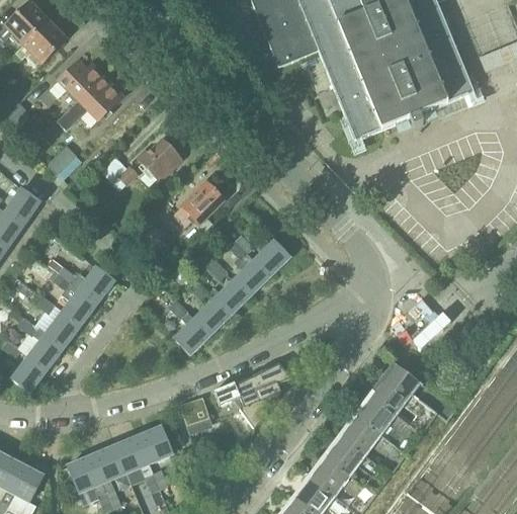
[(266,73),(320,51),(356,141),(383,130),(476,91),(437,0),(252,0),(273,52),(260,58),(266,73)]
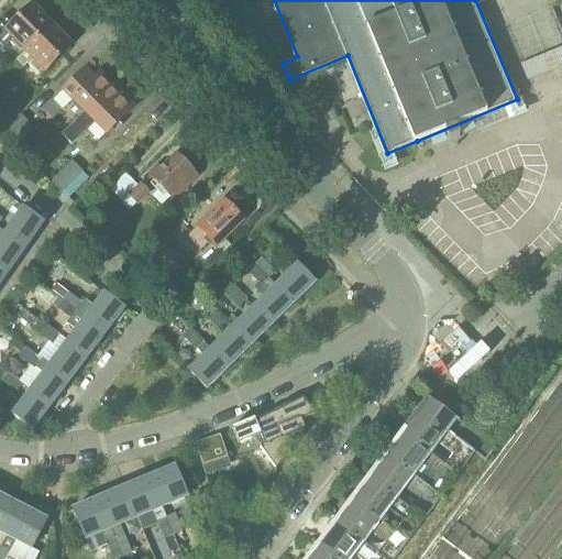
[(43,13),(33,3),(0,34),(0,40),(3,44),(13,34),(28,48),(53,23),(50,21),(52,19),(45,12),(43,13)]
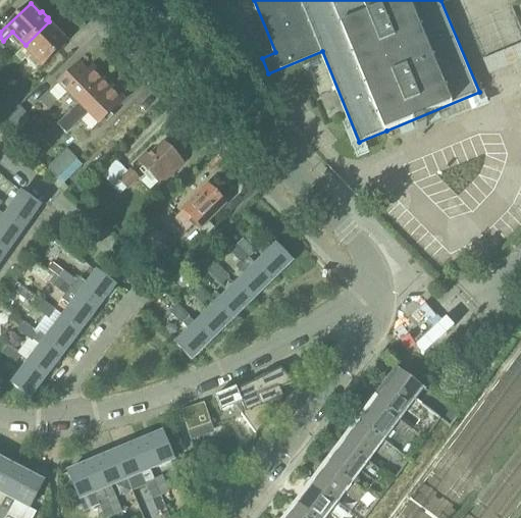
[(13,68),(27,56),(38,68),(44,63),(67,41),(49,21),(25,45),(8,62),(13,68)]
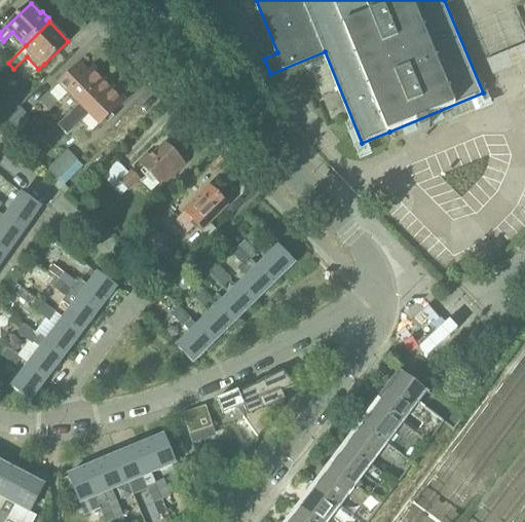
[(524,42),(488,58),(494,72),(524,58),(524,42)]
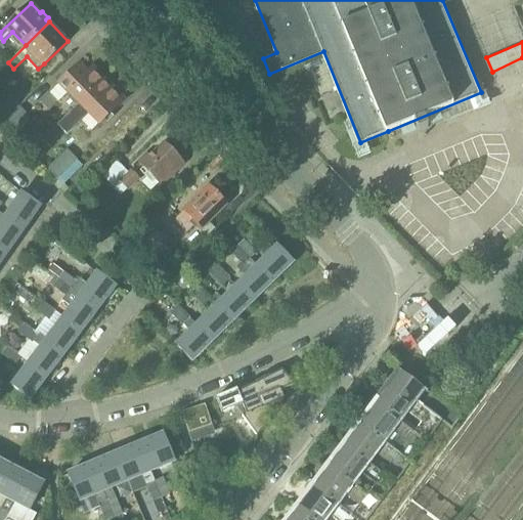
[(42,99),(50,107),(69,89),(80,100),(103,78),(104,79),(106,77),(96,67),(94,69),(92,67),(88,70),(80,61),(42,99)]
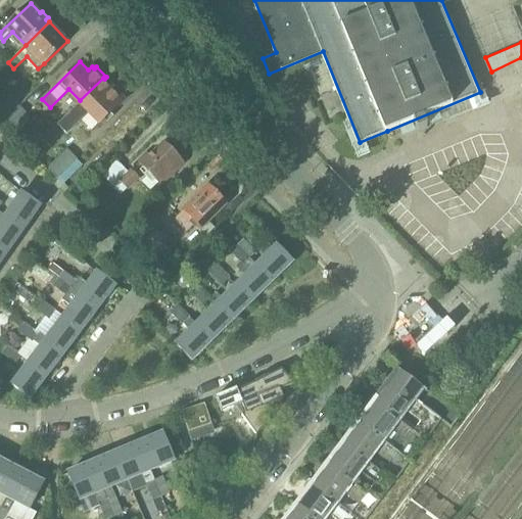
[(103,78),(80,100),(58,122),(67,131),(89,110),(100,122),(124,99),(122,96),(124,94),(113,84),(111,87),(104,79),(103,78)]
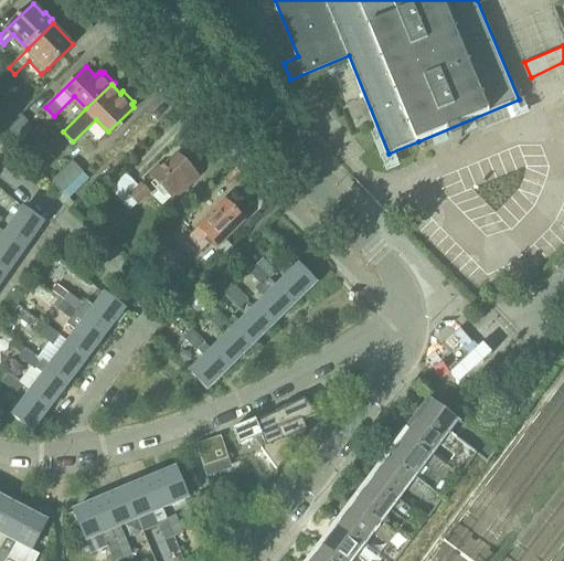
[(0,113),(0,125),(4,129),(22,112),(12,102),(0,113)]
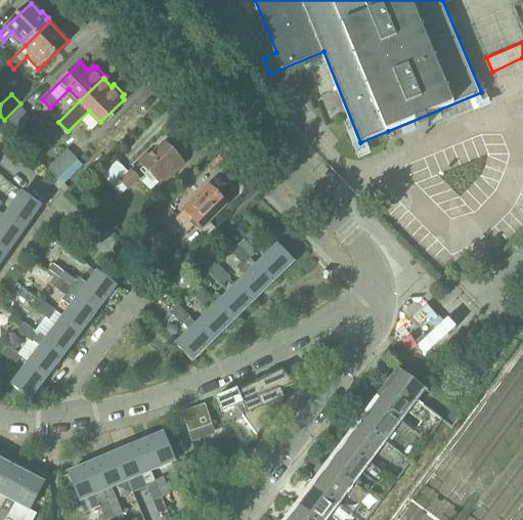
[(30,114),(20,103),(4,120),(13,129),(30,114)]
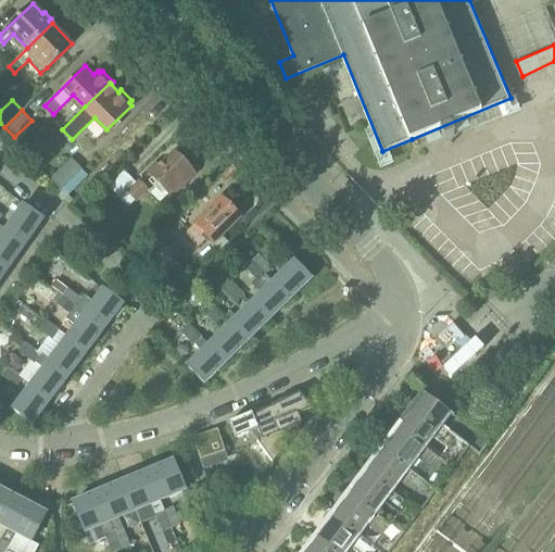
[(149,171),(171,193),(196,170),(192,166),(193,163),(187,157),(184,157),(177,150),(162,165),(158,161),(149,171)]
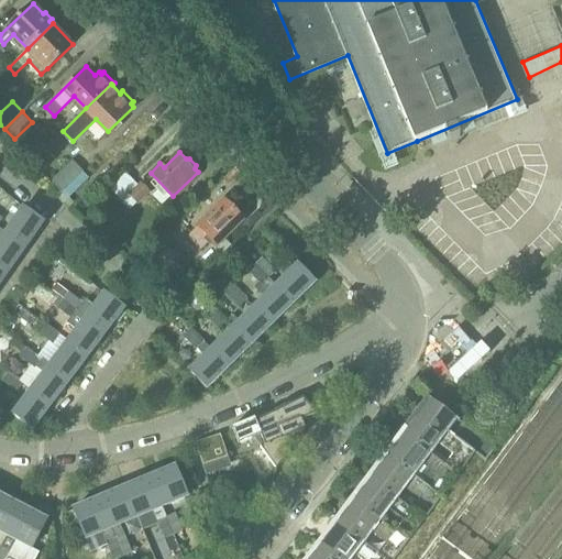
[(73,160),(54,178),(63,188),(64,188),(70,195),(89,176),(83,170),(73,160)]
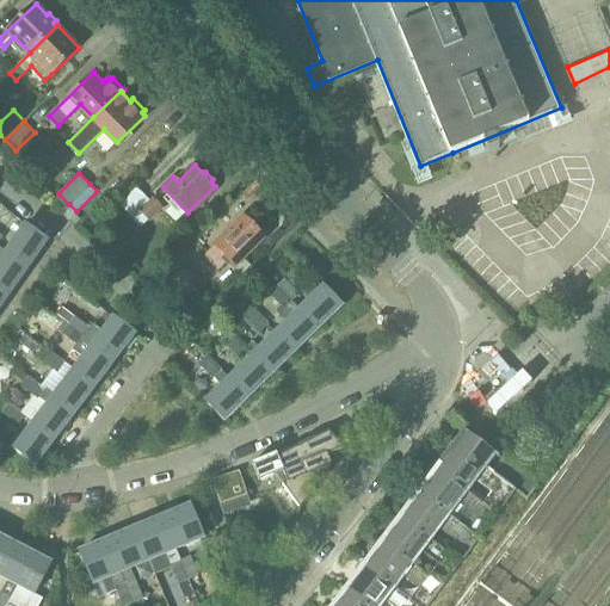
[(141,224),(149,217),(151,220),(165,205),(154,193),(151,197),(137,184),(119,202),(141,224)]
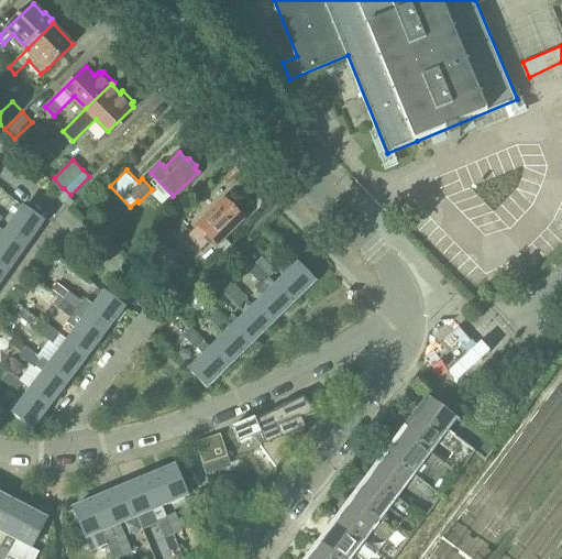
[(229,203),(224,198),(189,234),(202,248),(211,239),(224,251),(232,243),(224,236),(243,218),(238,211),(239,211),(229,201),(229,203)]
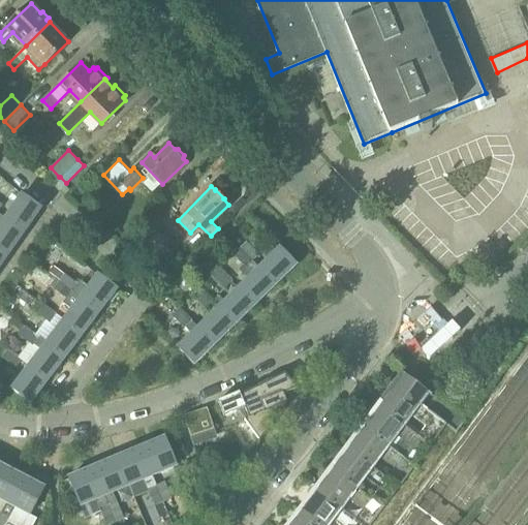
[(6,217),(25,229),(42,206),(23,192),(6,217)]
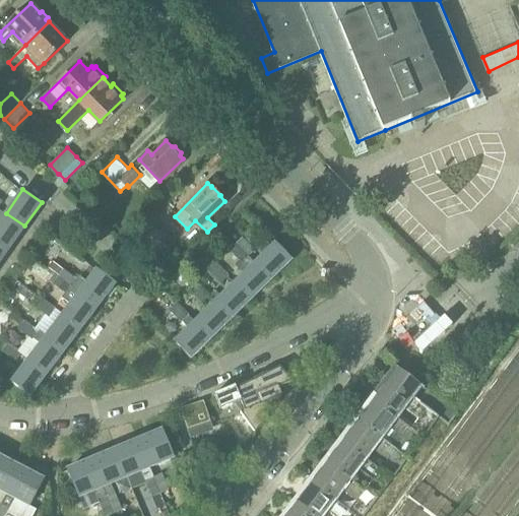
[(0,220),(0,242),(8,249),(24,226),(6,213),(0,208),(0,219),(1,220),(0,220)]
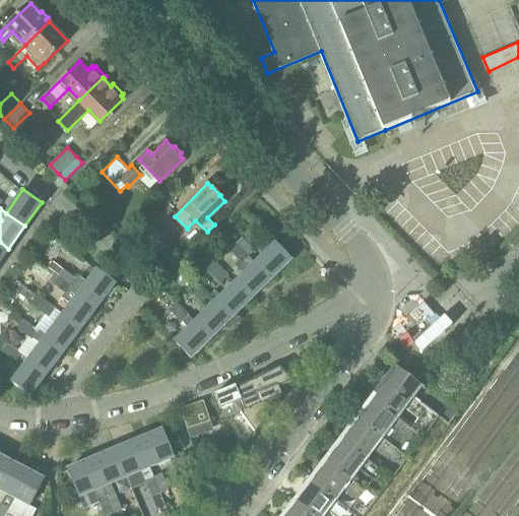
[(164,234),(149,219),(126,242),(140,257),(164,234)]
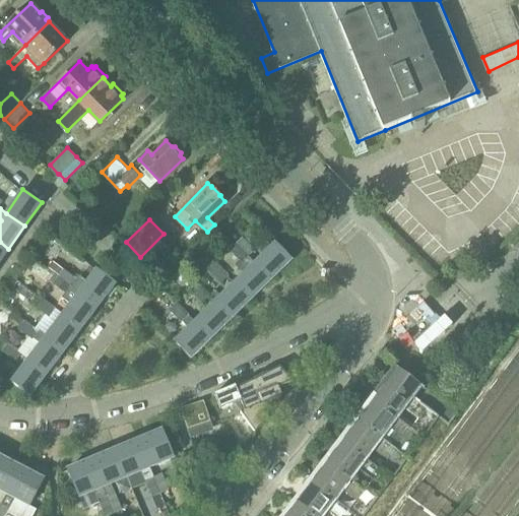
[(243,237),(237,242),(249,255),(255,249),(243,237)]
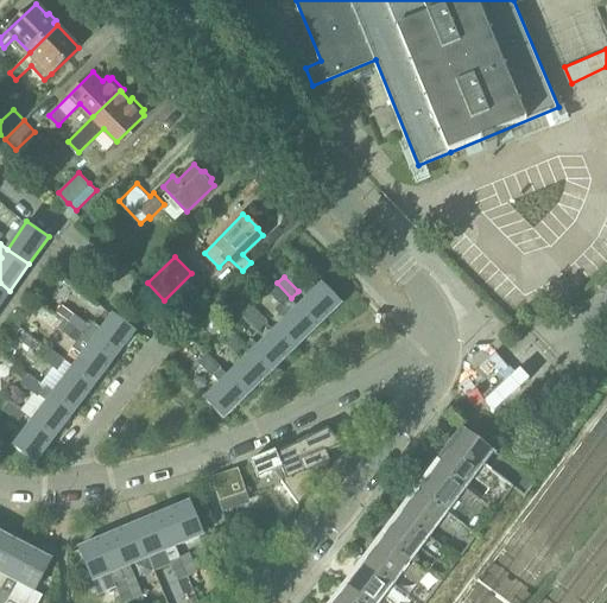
[(0,283),(0,304),(10,291),(0,283)]
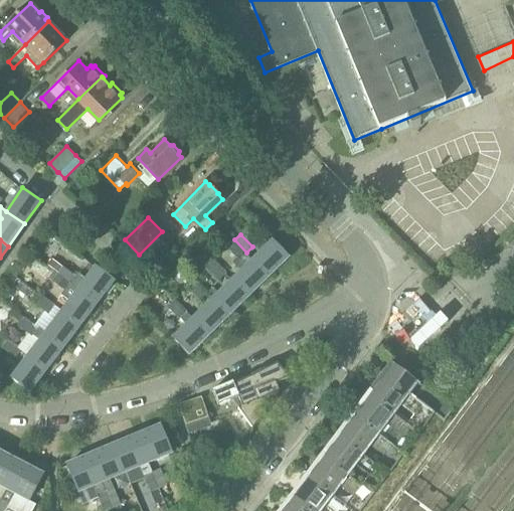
[(269,276),(253,260),(246,252),(234,239),(228,245),(238,257),(234,261),(242,270),(233,279),(249,295),(269,276)]
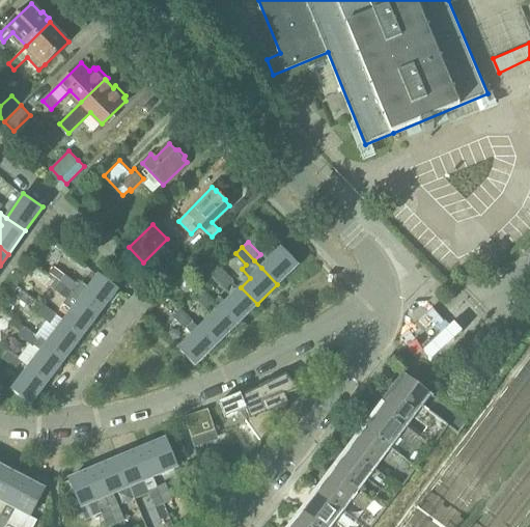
[(277,284),(298,264),(282,247),(261,268),(277,284)]
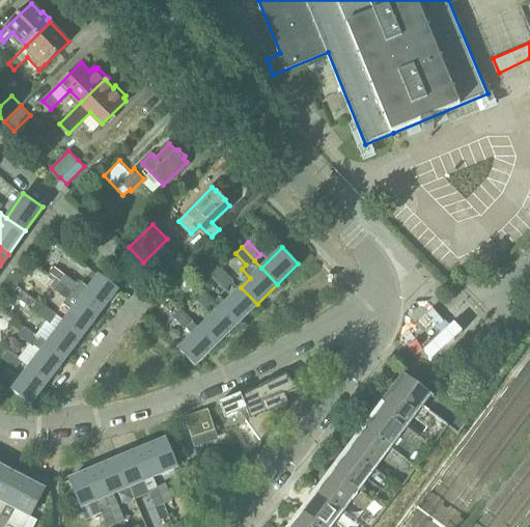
[(59,279),(64,273),(54,266),(50,272),(57,277),(59,279)]
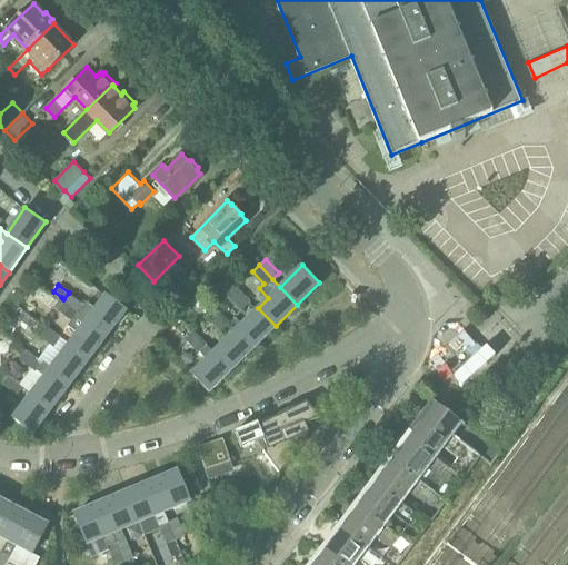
[(245,307),(250,300),(237,286),(230,293),(245,307)]
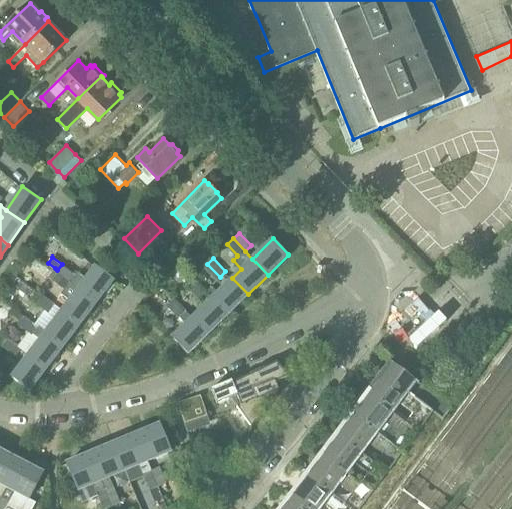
[(114,279),(96,265),(86,278),(75,270),(74,272),(63,264),(58,271),(97,301),(114,279)]
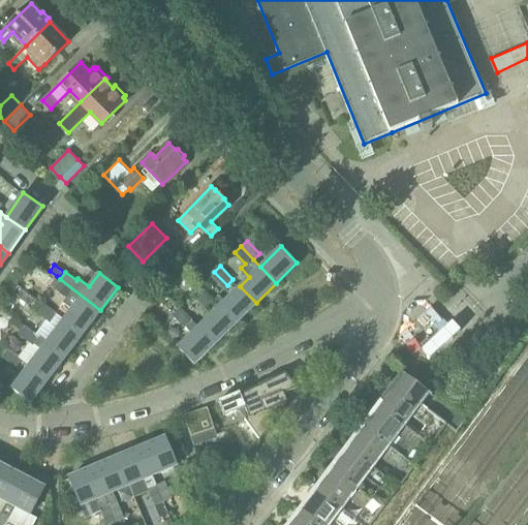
[(100,310),(60,279),(54,286),(68,298),(65,301),(73,307),(65,318),(83,333),(100,310)]
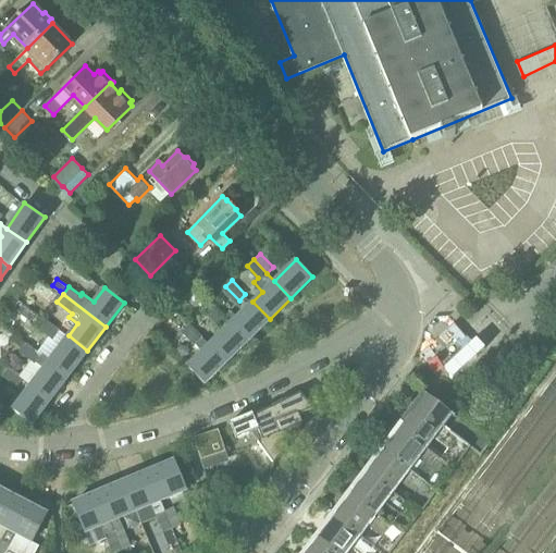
[(218,321),(224,315),(211,302),(205,307),(218,321)]
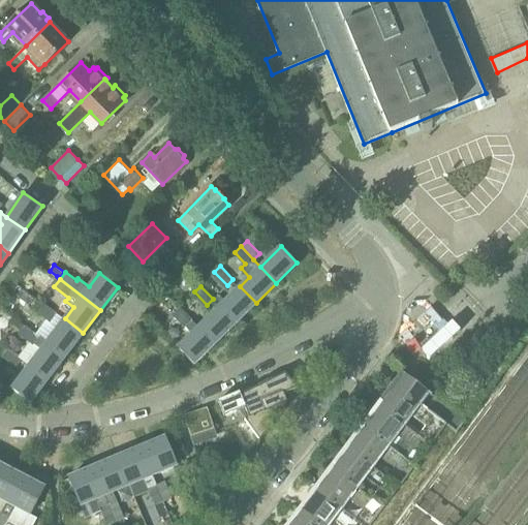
[(256,303),(240,286),(220,306),(236,322),(256,303)]
